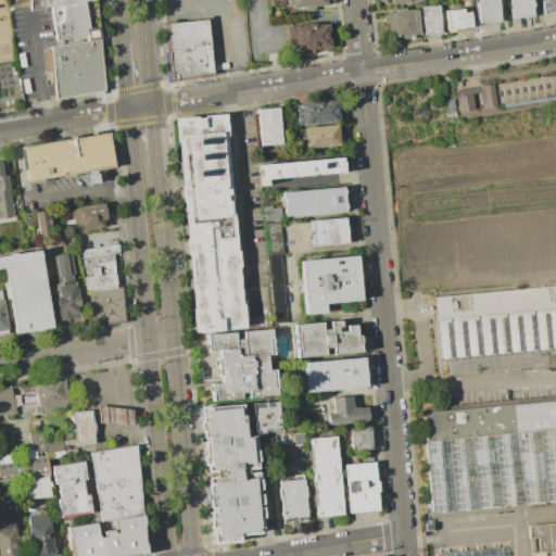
[(93,0),(95,1),(51,8),(29,11),(28,0),(93,0)]
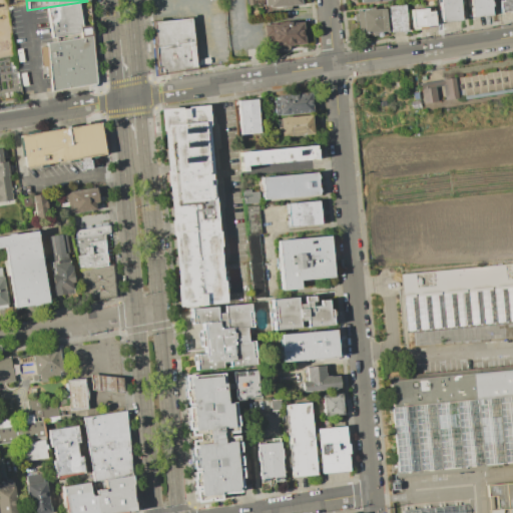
[(304,0),(266,0),(267,9),(305,6),(304,0)]
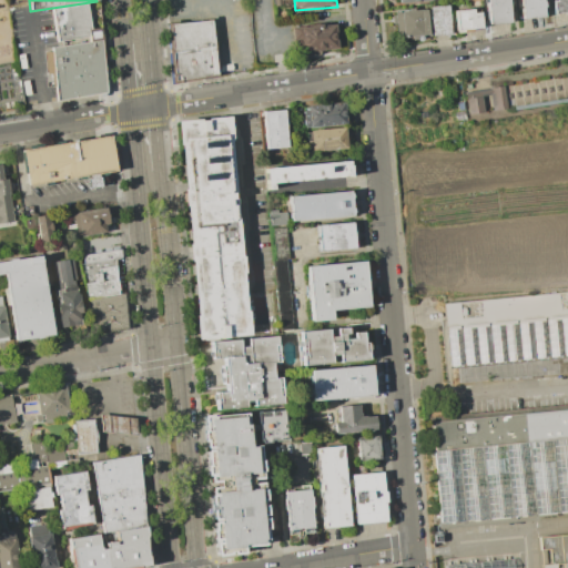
[(485,0),(506,0),(509,23),(488,24),(485,0)]
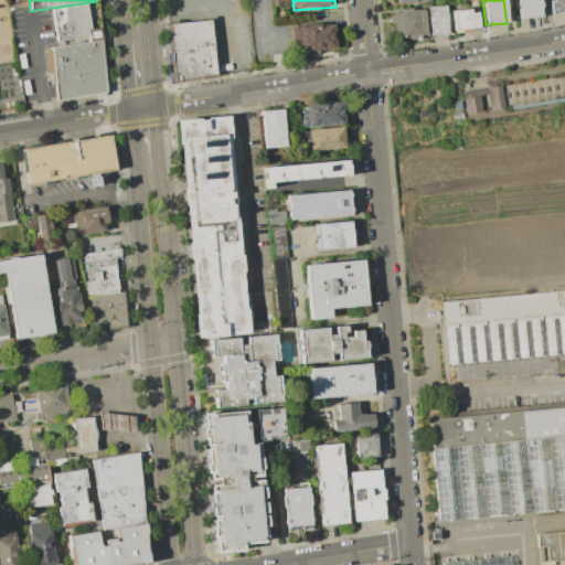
[(515,0),(536,0),(539,17),(518,19),(515,0)]
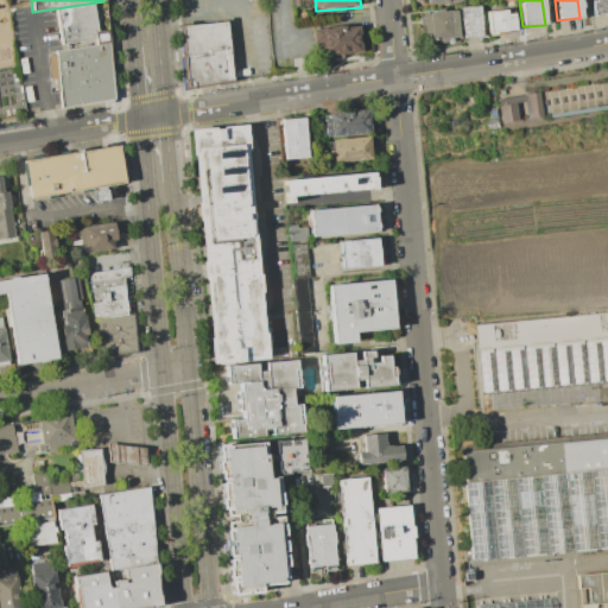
[(607,0),(607,16),(605,16),(602,13),(600,13),(599,17),(594,17),(591,14),(590,1),(595,1),(594,0),(607,0)]
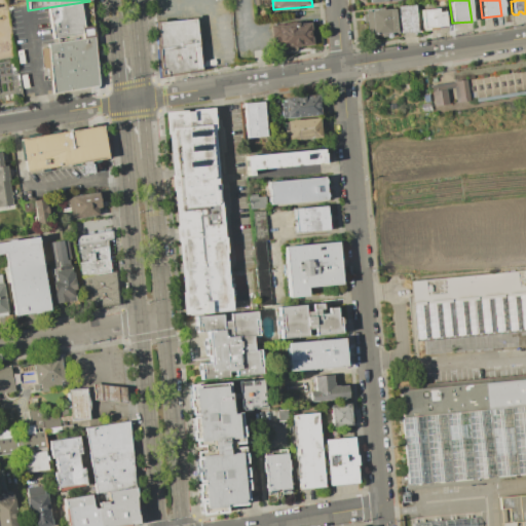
[(89,1),(92,37),(98,86),(51,94),(49,68),(43,69),(41,48),(47,48),(47,44),(81,39),(81,35),(53,39),(48,7),(89,1)]
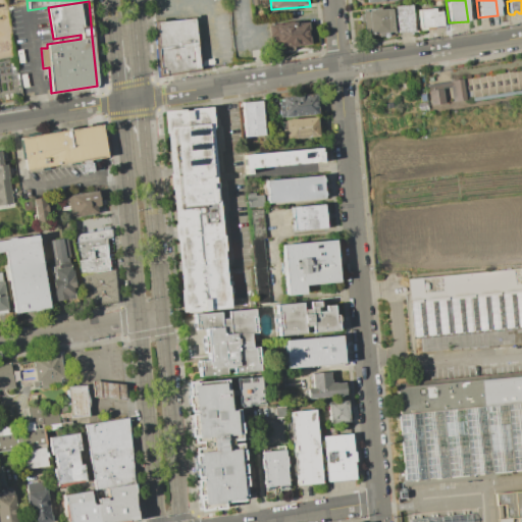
[(395,7),(411,5),(413,32),(397,33),(395,7)]
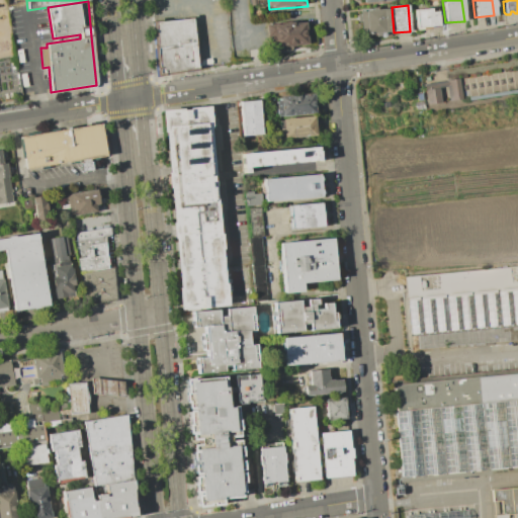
[(360,11),(387,8),(390,31),(361,34),(360,22),(358,22),(357,15),(360,15),(360,11)]
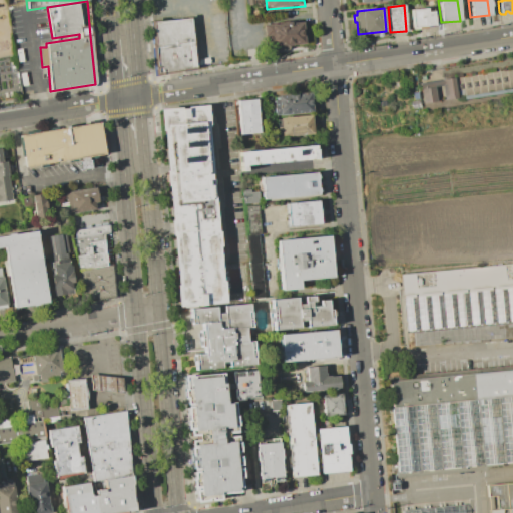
[(410,10),(426,9),(427,13),(433,12),(433,26),(426,26),(424,29),(412,29),(410,10)]
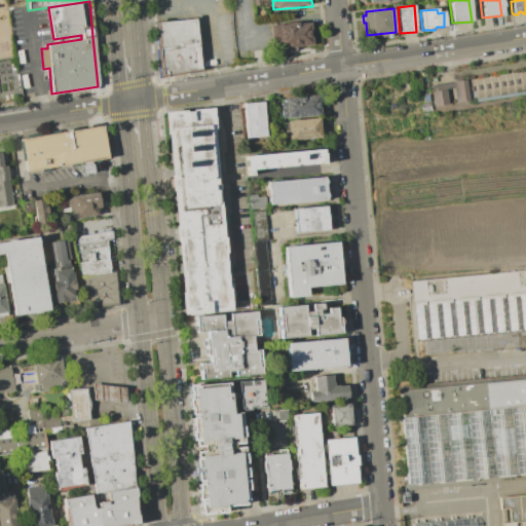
[(162,75),(202,71),(201,67),(196,17),(157,22),(162,75)]
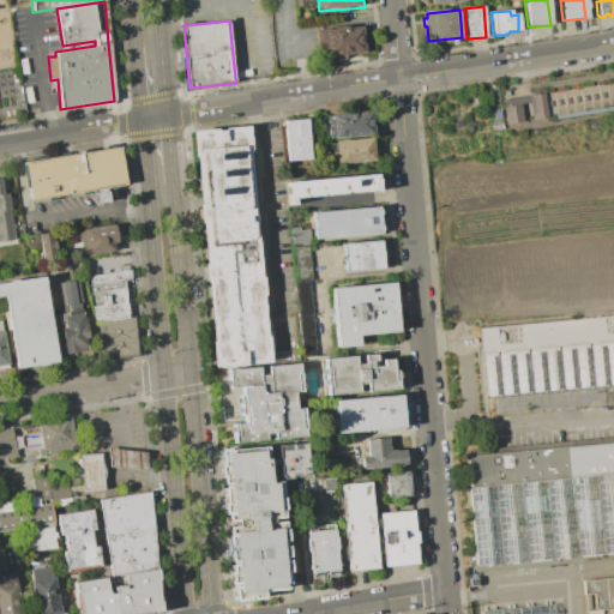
[(367,26),(369,53),(323,56),(320,30),(367,26)]
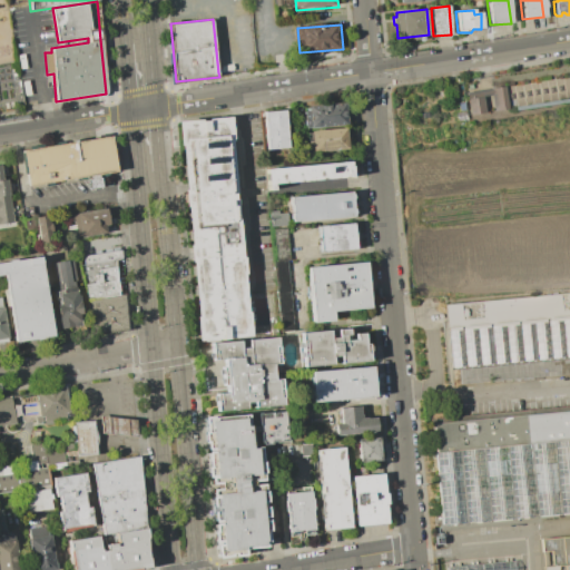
[(474,115),(471,92),(569,77),(569,100),(497,111),(494,97),(488,98),(490,112),(474,115)]
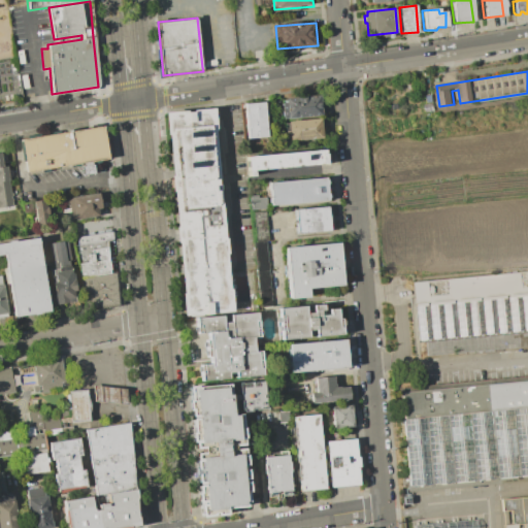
[(322,96),(324,117),(291,120),(291,119),(285,120),(283,102),(289,101),(289,99),(322,96)]
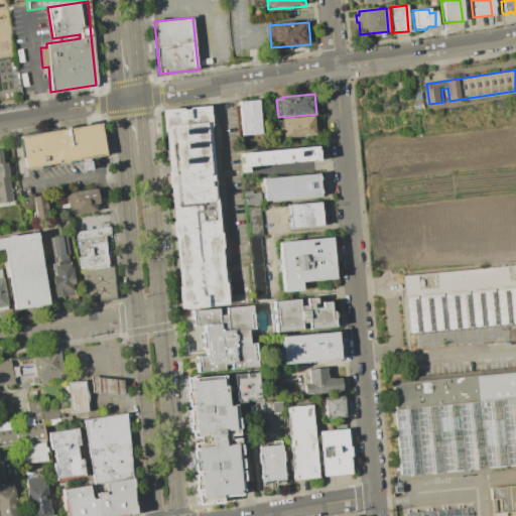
[(261,100),(264,134),(245,136),(243,102),(261,100)]
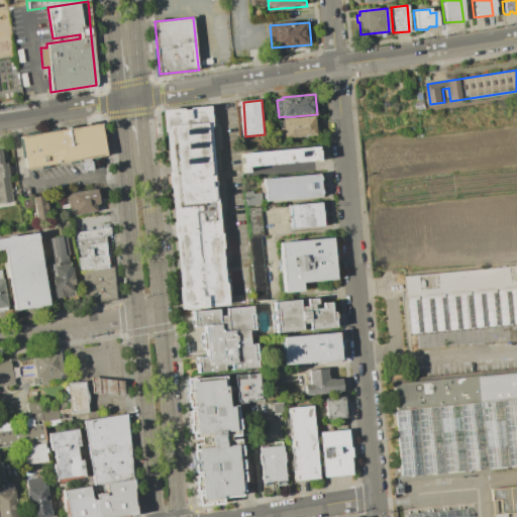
[(233,305),(185,310),(167,111),(215,107),(233,305)]
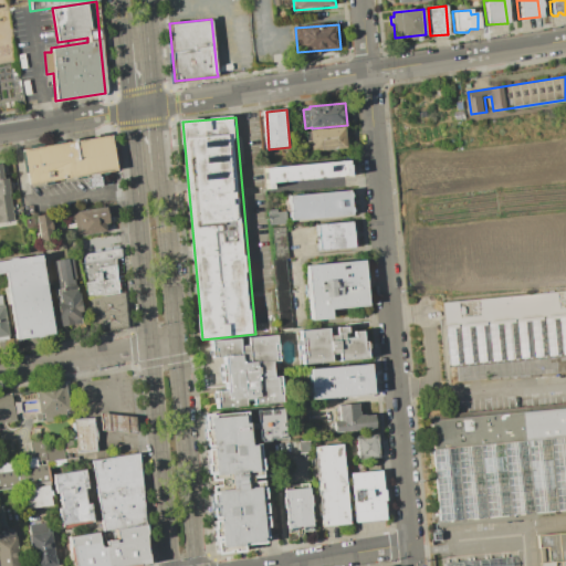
[(346,128),(348,149),(313,153),(312,132),(346,128)]
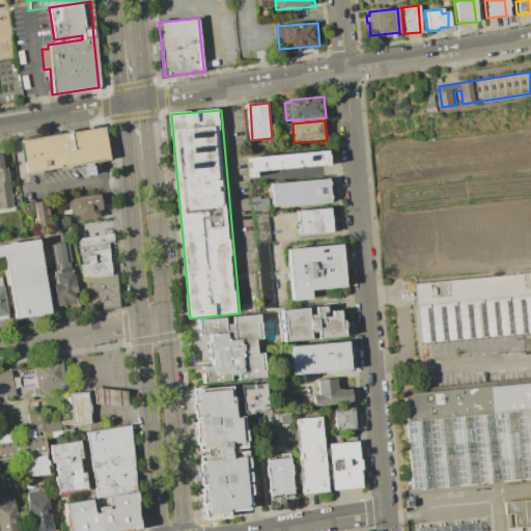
[(23,142),(105,129),(110,161),(28,174),(23,142)]
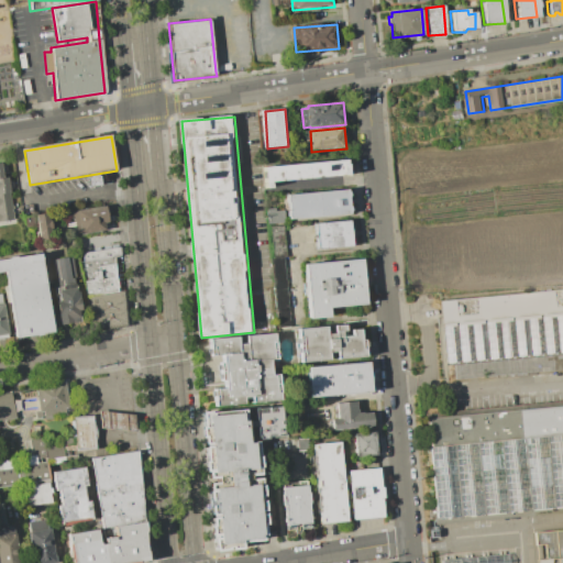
[(342,162),(344,176),(266,183),(265,168),(342,162)]
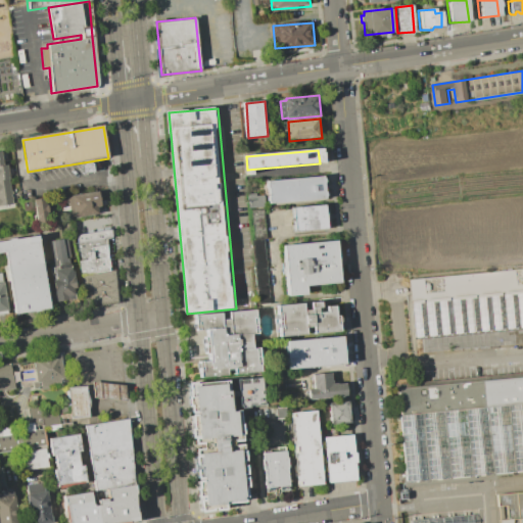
[(0,151),(2,151),(3,163),(6,162),(12,203),(0,205),(0,151)]
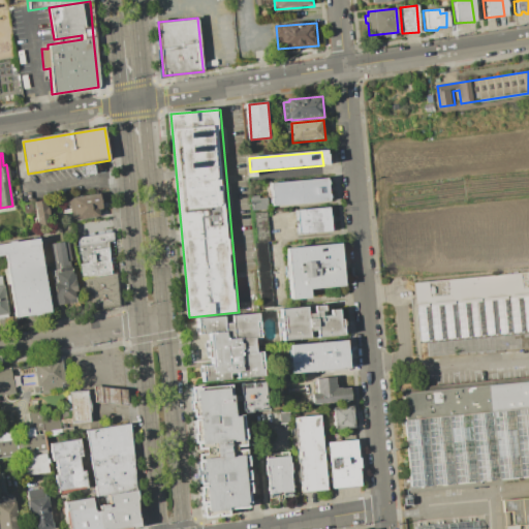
[(329,178),(331,203),(273,207),(271,183),(329,178)]
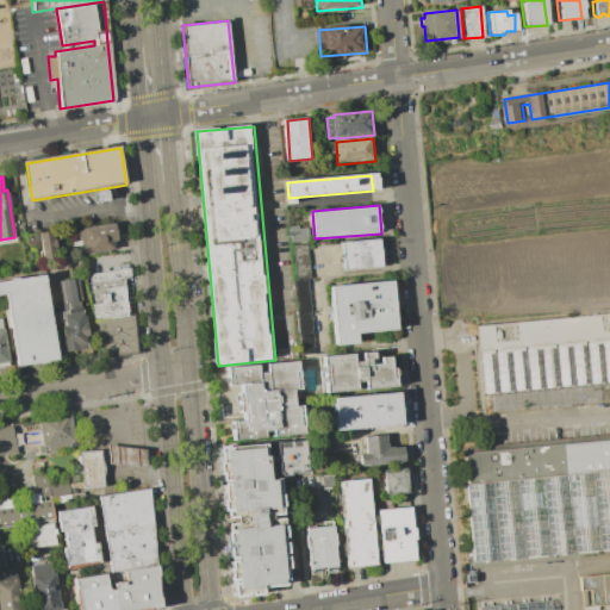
[(122,241),(117,242),(118,250),(86,255),(82,230),(113,224),(119,224),(120,230),(126,229),(128,241),(122,241)]
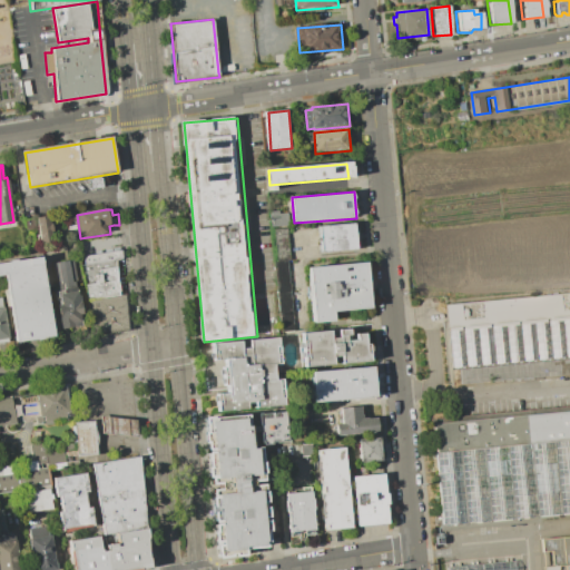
[(285,212),(268,213),(269,226),(285,225),(285,212)]
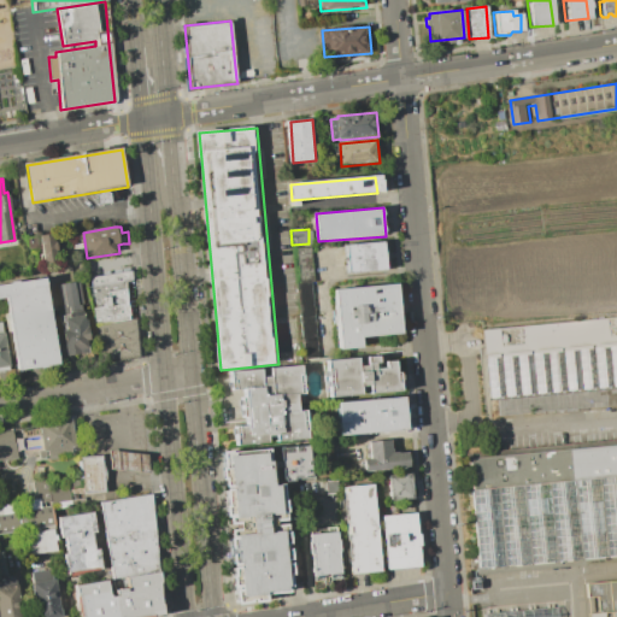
[(43,236),(57,234),(62,262),(48,264),(43,236)]
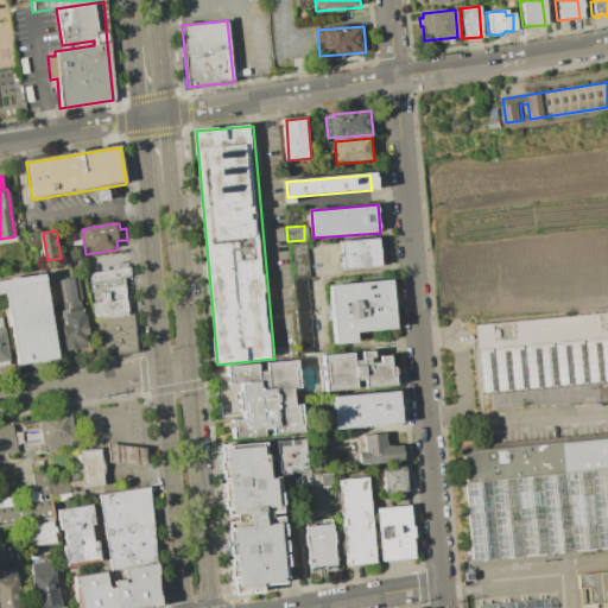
[(379,239),(381,266),(343,268),(341,242),(379,239)]
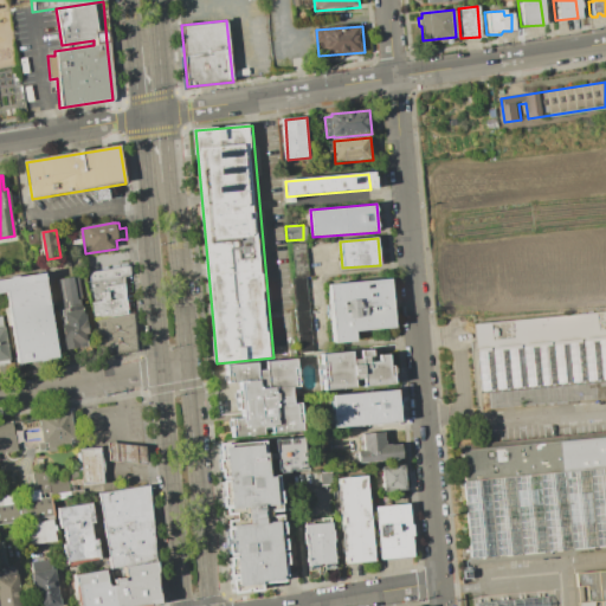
[(305,317),(303,243),(289,244),(291,317),(305,317)]
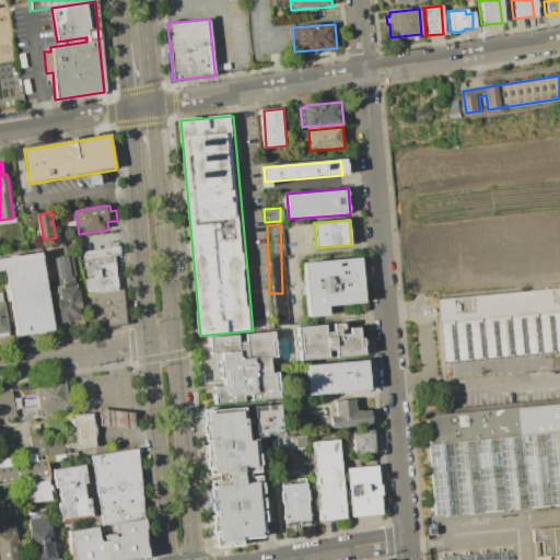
[(81,259),(80,251),(120,245),(121,255),(116,255),(81,259)]
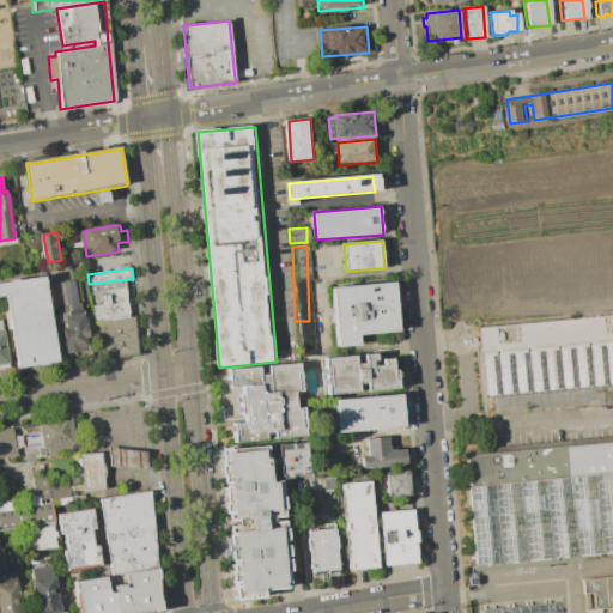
[(0,281),(43,277),(56,360),(30,364),(17,366),(6,296),(0,296),(0,281)]
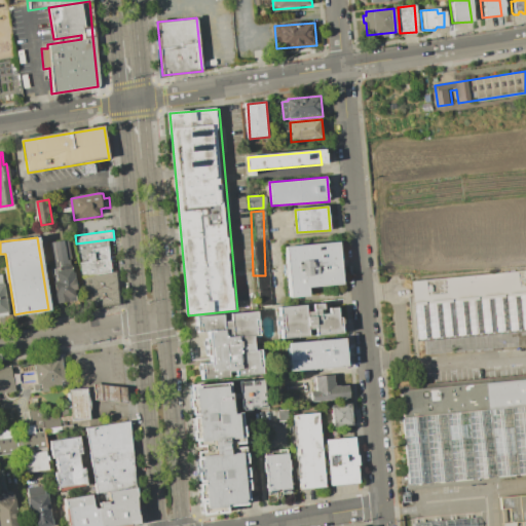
[(80,278),(76,243),(109,239),(113,273),(82,278),(80,278)]
